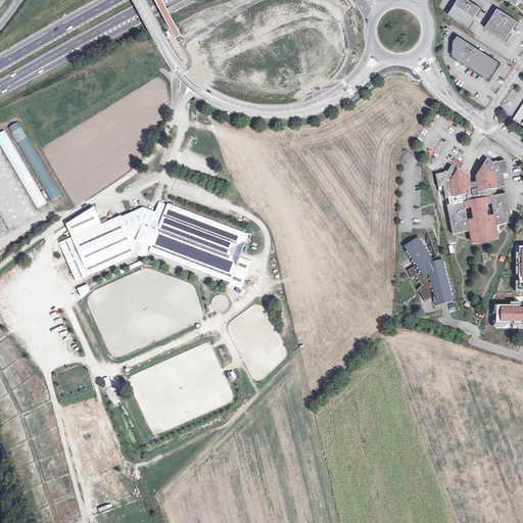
[(480,8),(467,0),(458,0),(448,15),(468,28),(474,18),(480,8)]
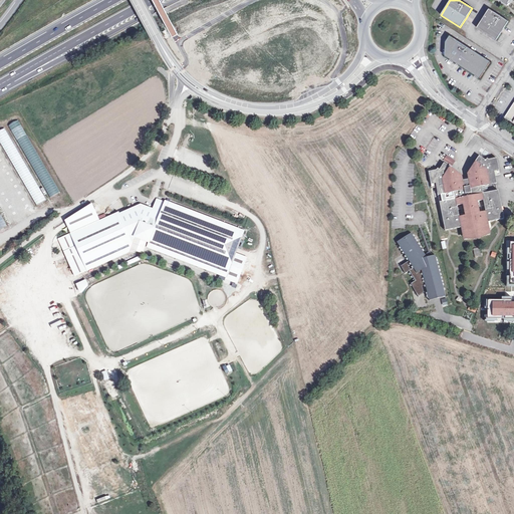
[(509,21),(489,8),(477,28),(496,40),(502,31),(509,21)]
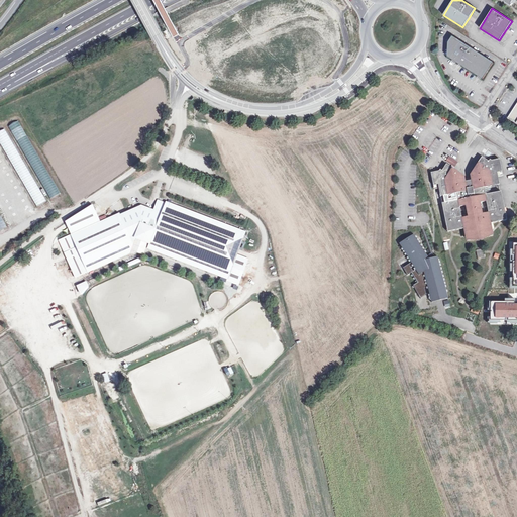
[(452,35),(448,42),(447,57),(451,59),(479,77),(483,79),(494,62),(452,35)]
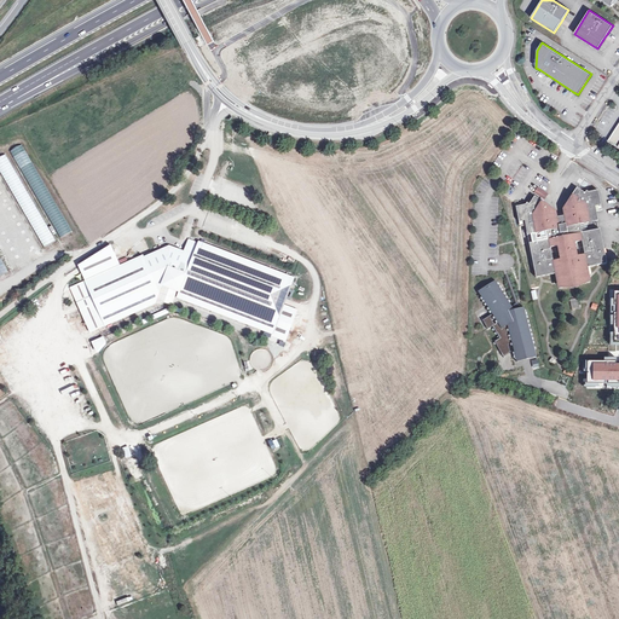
[(618,115),(603,140),(618,150),(618,115)]
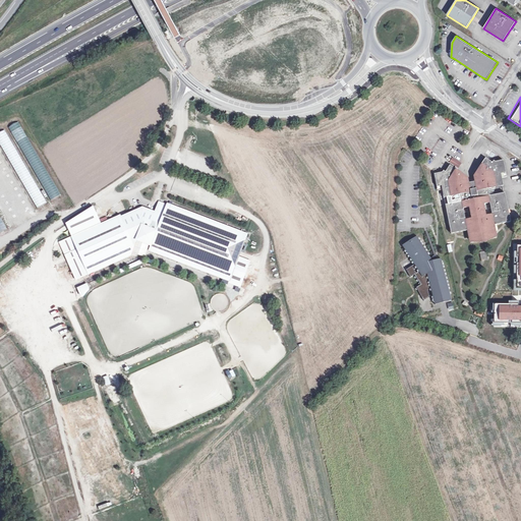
[(50,200),(60,195),(17,121),(8,127),(50,200)]
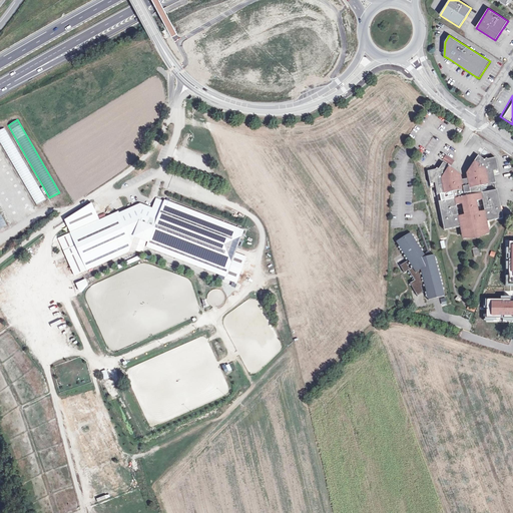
[(0,142),(36,205),(45,199),(4,127),(0,129),(0,142)]
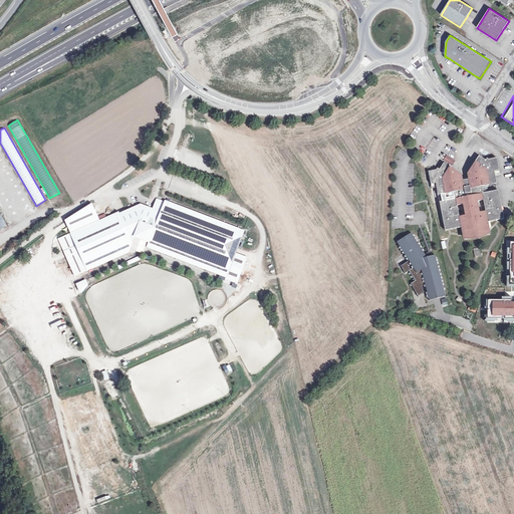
[(0,152),(0,197),(13,220),(33,209),(0,152)]
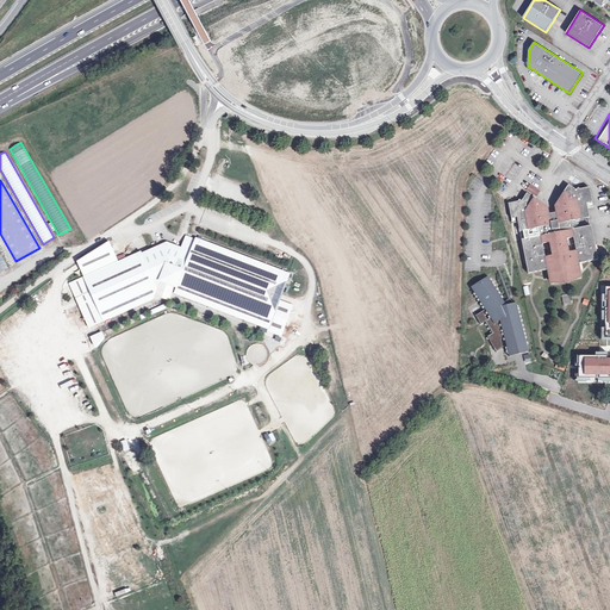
[(587,223),(585,209),(584,204),(586,204),(592,203),(590,187),(580,190),(578,188),(577,191),(568,185),(555,206),(556,213),(549,215),(548,207),(527,193),(522,201),(520,200),(518,201),(509,204),(511,219),(521,217),(524,236),(539,234),(541,241),(523,244),(530,279),(549,275),(552,287),(561,285),(561,284),(564,284),(564,281),(571,280),(571,281),(573,281),(573,282),(583,280),(580,268),(599,265),(592,230),(576,234),(573,226),(587,223)]
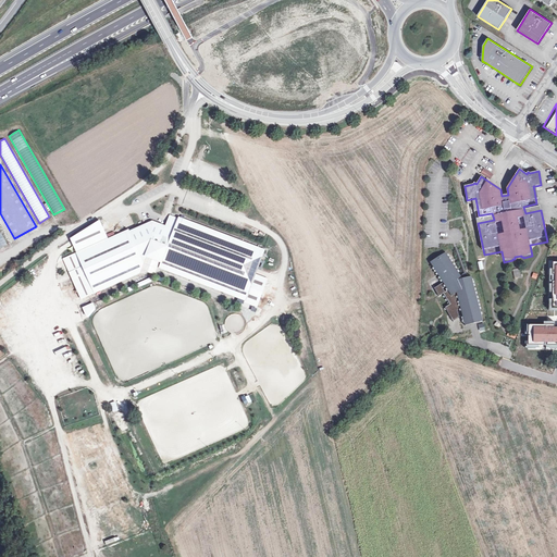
[(484,169),(481,173),(489,178),(491,175),(492,177),(494,175),(484,169)]
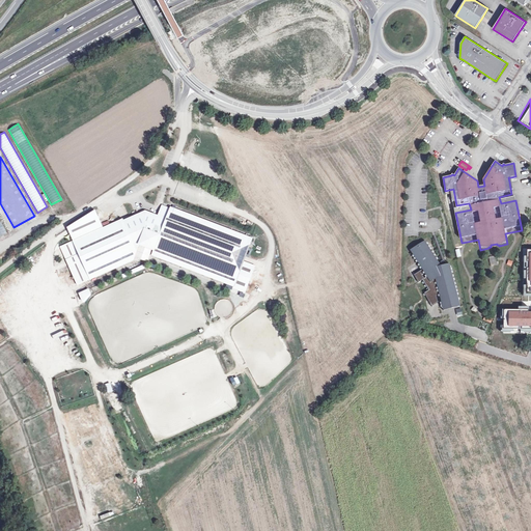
[(509,182),(511,194),(514,193),(511,182),(516,180),(515,176),(510,177),(508,177),(509,182)]
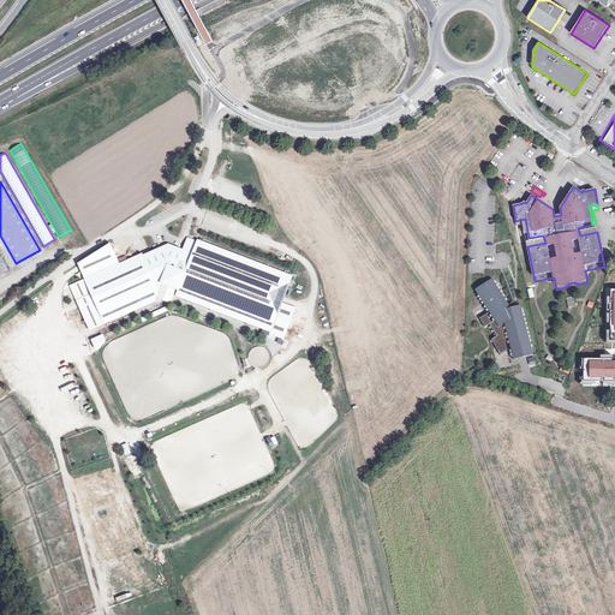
[(175,292),(174,297),(269,334),(291,276),(186,237),(181,249),(167,244),(141,255),(139,254),(82,280),(102,324),(154,303),(159,286),(175,292)]
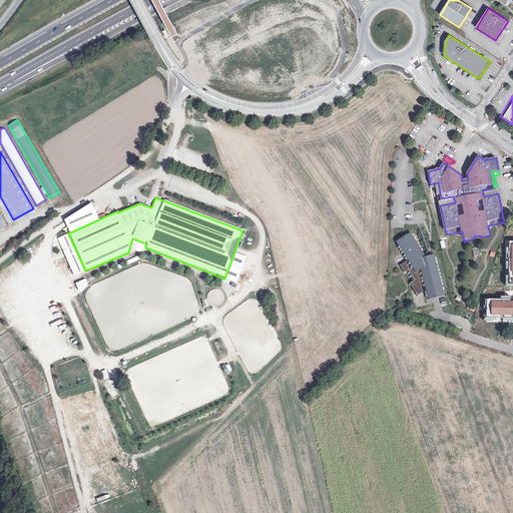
[(411,233),(410,232),(396,241),(398,244),(405,240),(404,238),(411,233)]
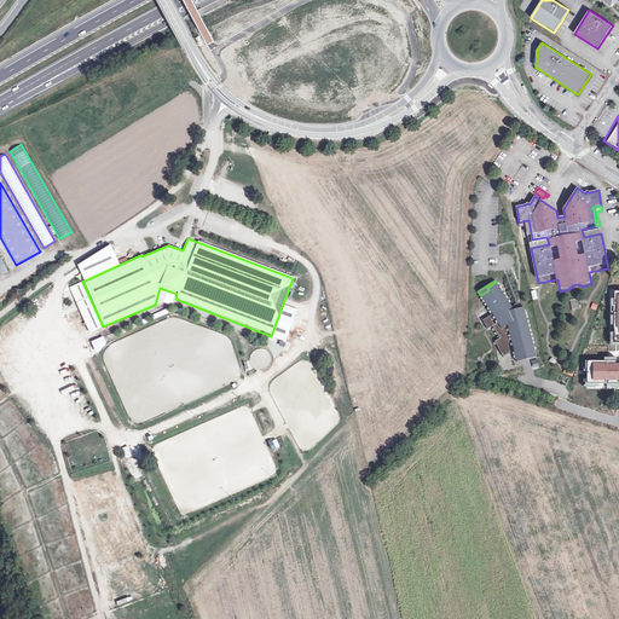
[(496,282),(487,288),(489,290),(480,295),(492,314),(493,317),(497,323),(495,324),(492,327),(499,339),(495,341),(498,348),(512,341),(512,343),(514,351),(515,358),(526,356),(526,358),(536,356),(524,308),(514,312),(514,311),(512,307),(496,282)]
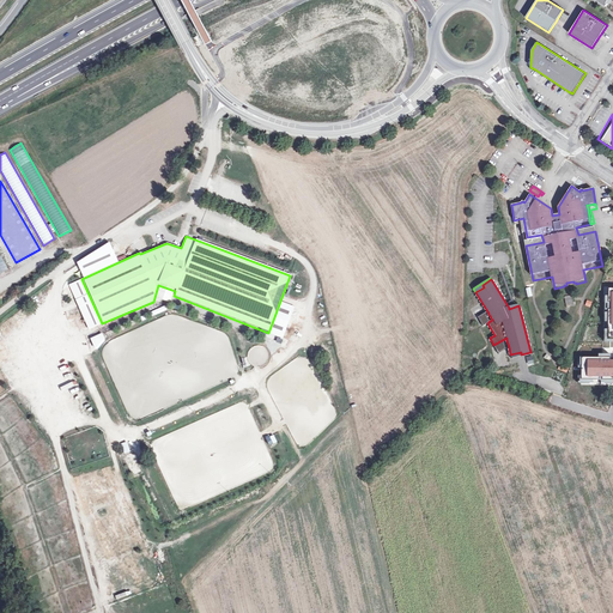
[(574,295),(564,296),(566,307),(575,305),(574,295)]
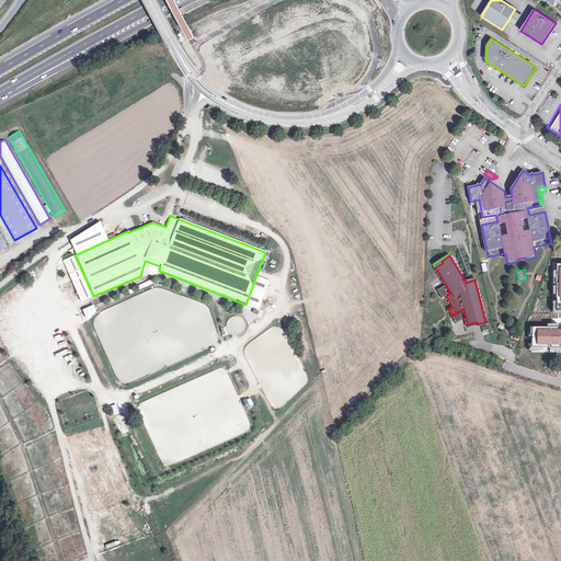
[(0,298),(2,302),(22,288),(19,283),(0,296),(0,298)]
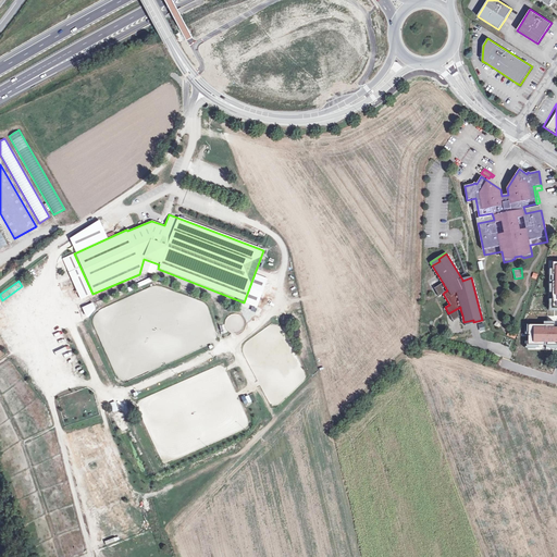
[(443,283),(434,288),(438,296),(445,292),(441,287),(444,285),(443,283)]
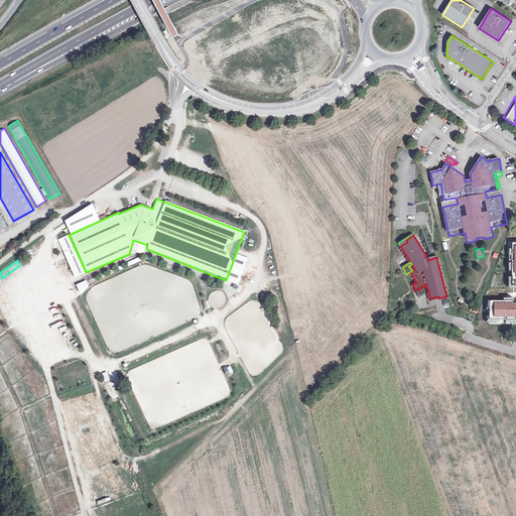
[(76,284),(79,291),(89,287),(86,280),(76,284)]
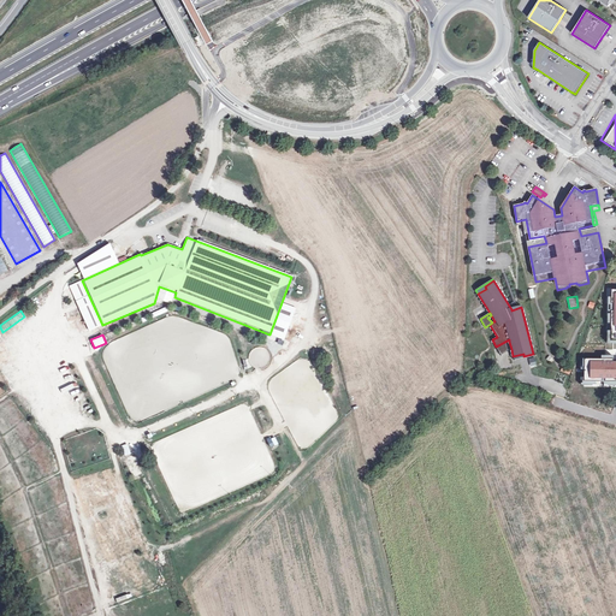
[(509,342),(509,339),(496,347),(501,354),(508,350),(507,343),(509,342)]
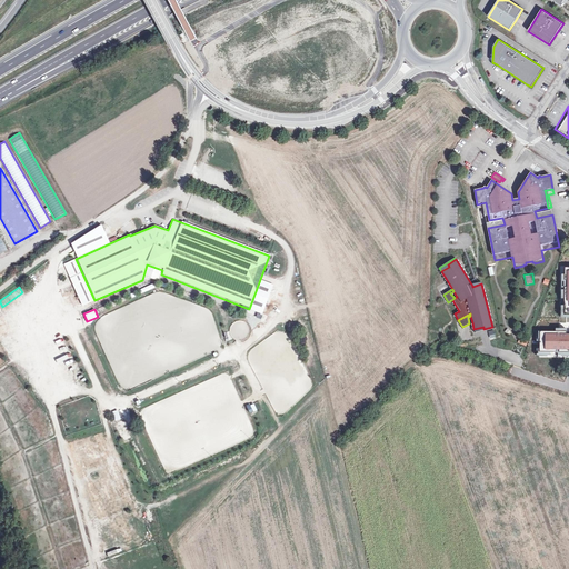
[(568,332),(539,333),(539,355),(568,353),(568,332)]
